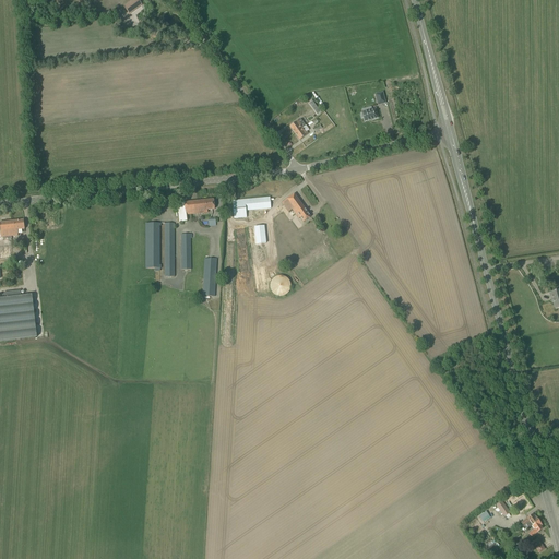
[(142,6),(138,0),(132,0),(123,7),(129,14),(142,6)]
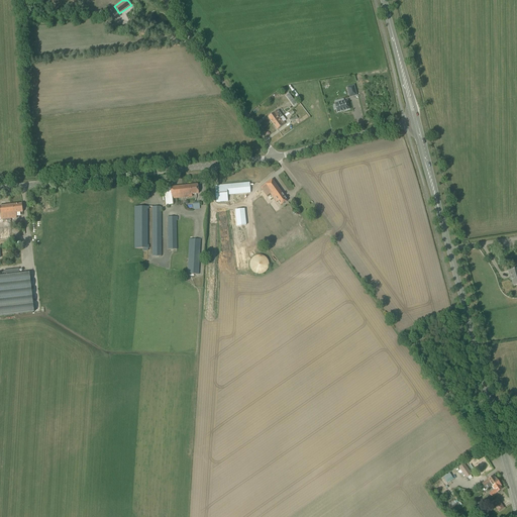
[(353,86),(347,87),(349,97),(356,95),(353,86)]
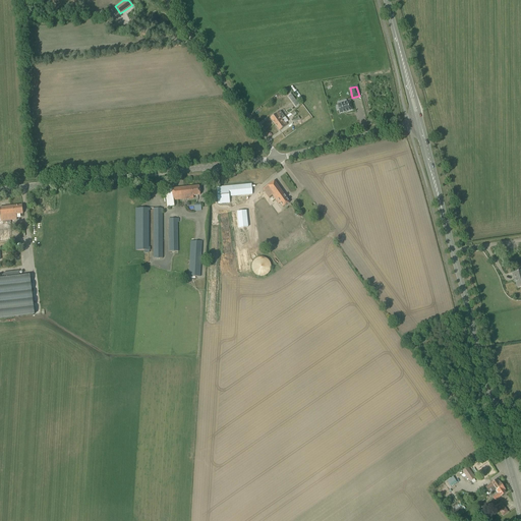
[(338,105),(338,106),(336,106),(337,110),(339,110),(340,113),(352,110),(350,102),(346,103),(346,100),(342,101),(342,104),(338,105)]
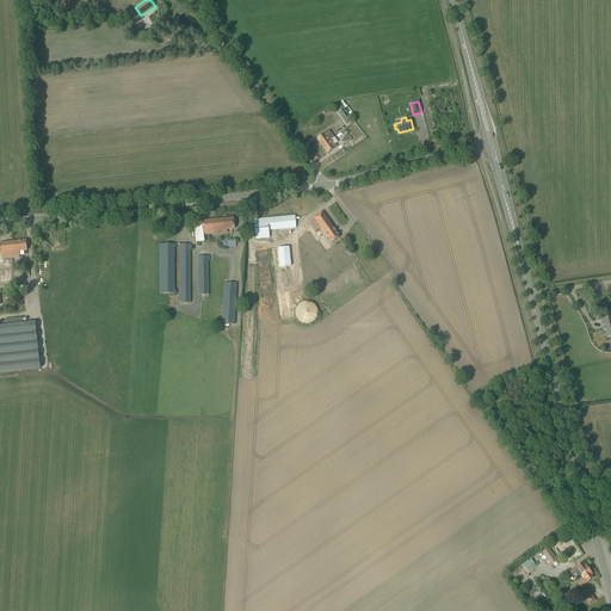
[(331,141),(334,139),(328,131),(327,133),(326,131),(316,139),(322,147),(331,141)]
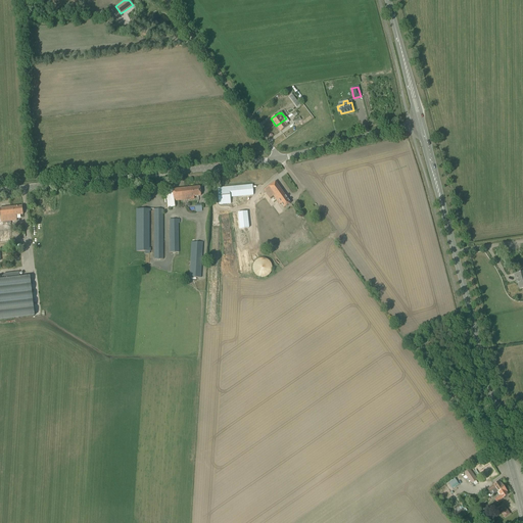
[(288,126),(287,124),(286,124),(283,121),(276,126),(281,132),(288,126)]
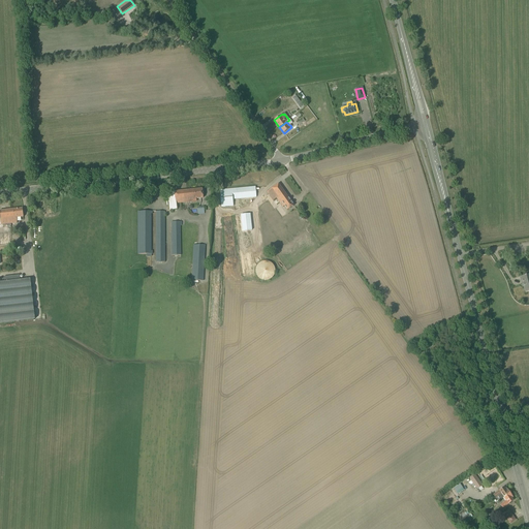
[(276,198),(283,207),(284,206),(287,210),(293,206),(278,184),(267,192),(273,200),(276,198)]
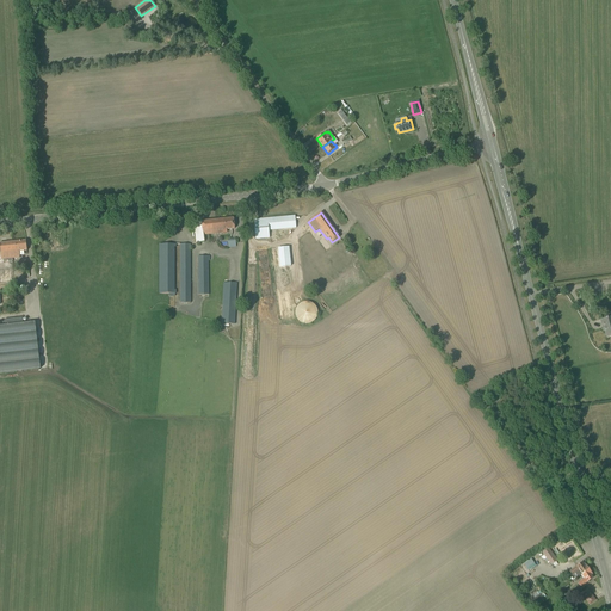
[(269,230),(296,228),(295,216),(254,220),(255,239),(270,238),(269,230)]
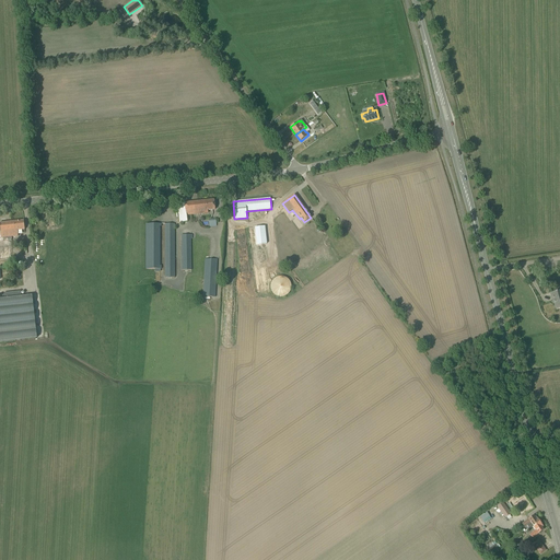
[(208,210),(216,210),(214,200),(178,203),(179,223),(187,222),(187,216),(208,213),(208,210)]
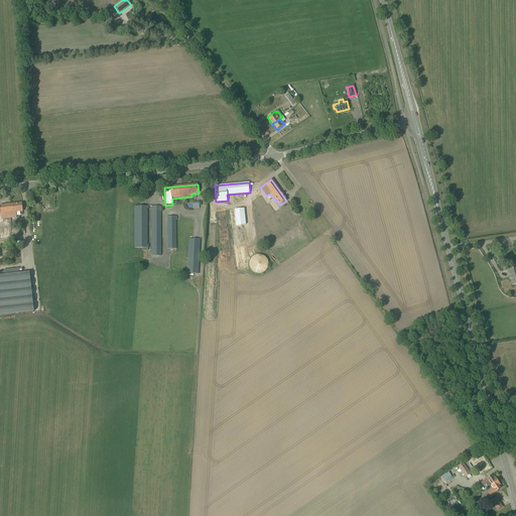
[(263,191),(249,201),(255,212),(269,203),(263,191)]
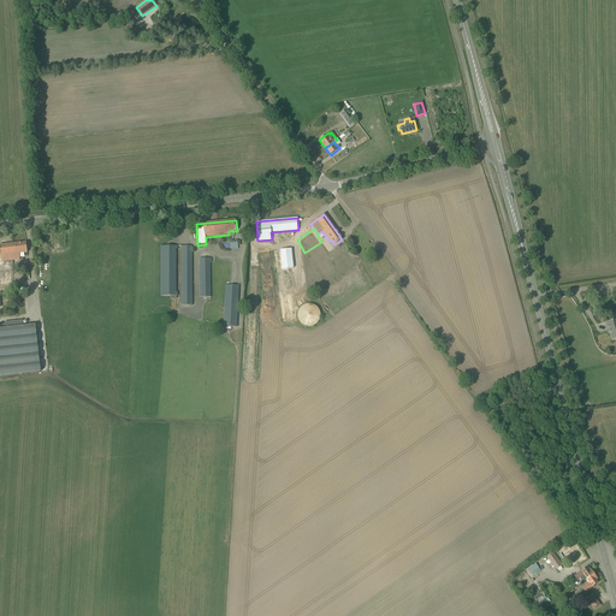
[(0,261),(12,260),(19,260),(19,254),(28,253),(27,243),(0,244),(0,307),(1,307),(0,297),(0,261)]
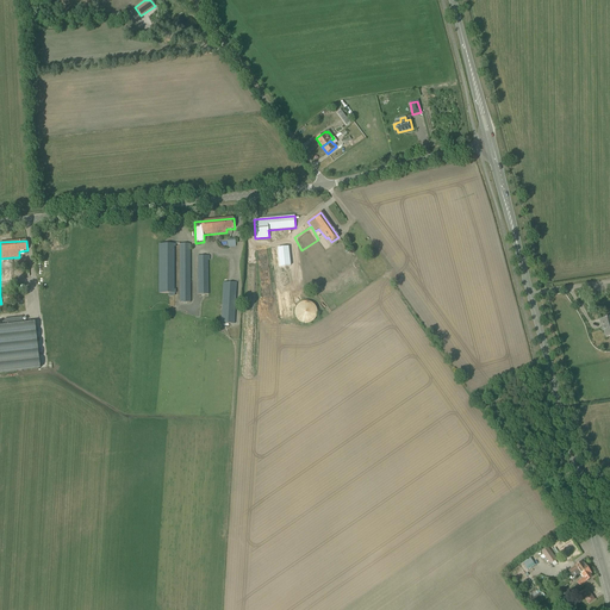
[(316,285),(355,260),(348,249),(338,255),(336,253),(334,254),(327,243),(302,259),(309,271),(322,262),(324,267),(302,281),(304,286),(313,280),(316,285)]
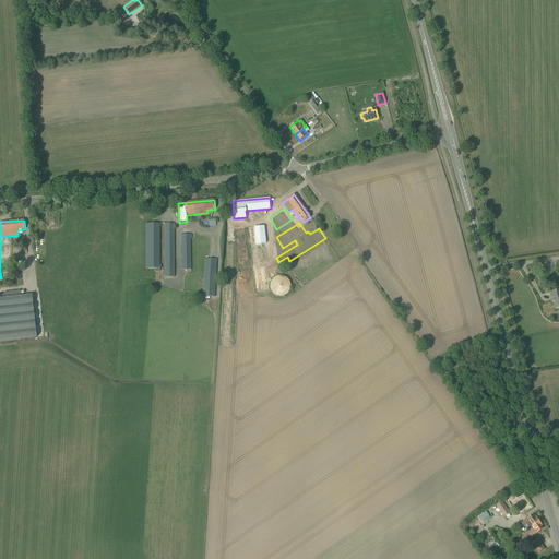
[(159,265),(159,226),(161,226),(161,224),(145,224),(145,269),(162,269),(162,265),(159,265)]
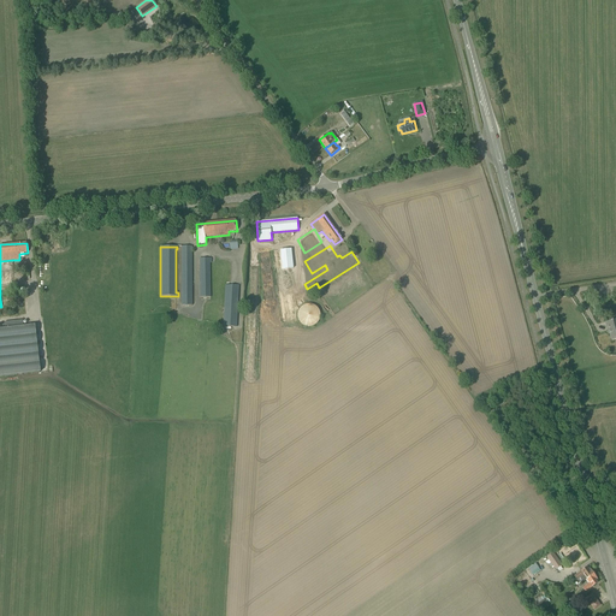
[(182,306),(191,306),(191,247),(182,247),(182,306)]
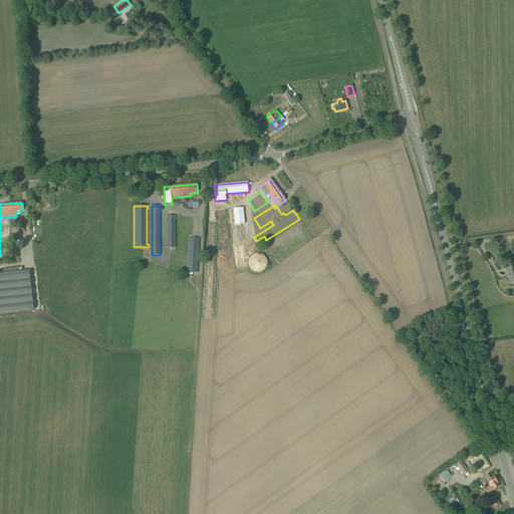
[(243,208),(229,209),(235,268),(240,267),(239,258),(244,257),(243,241),(246,241),(243,208)]
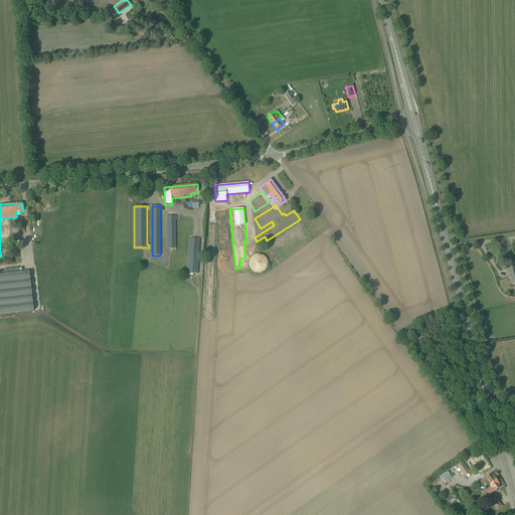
[(167,248),(176,248),(175,216),(167,216),(167,248)]
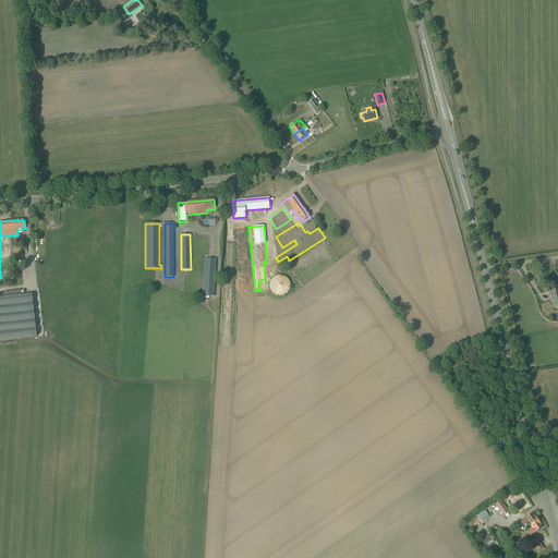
[(9,247),(0,247),(0,259),(11,258),(9,247)]
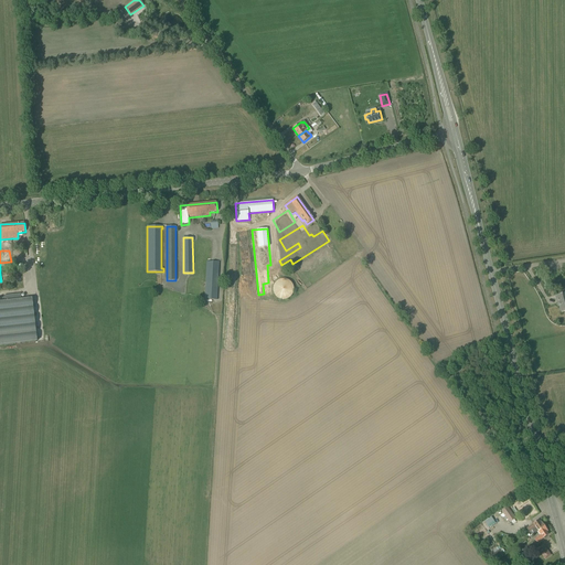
[(217,300),(220,263),(206,262),(204,299),(217,300)]
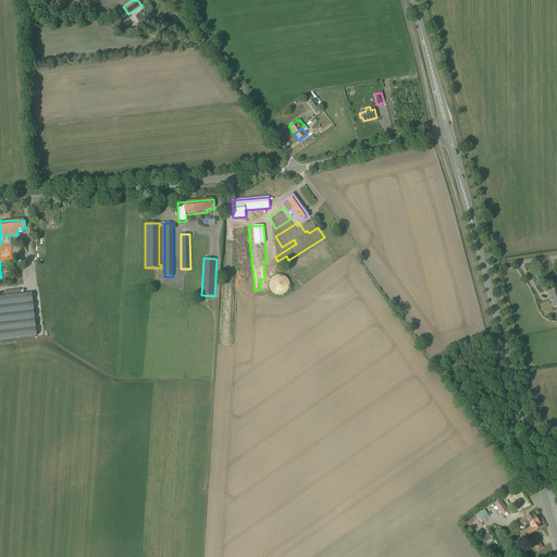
[(270,293),(288,295),(291,279),(272,275),(270,293)]
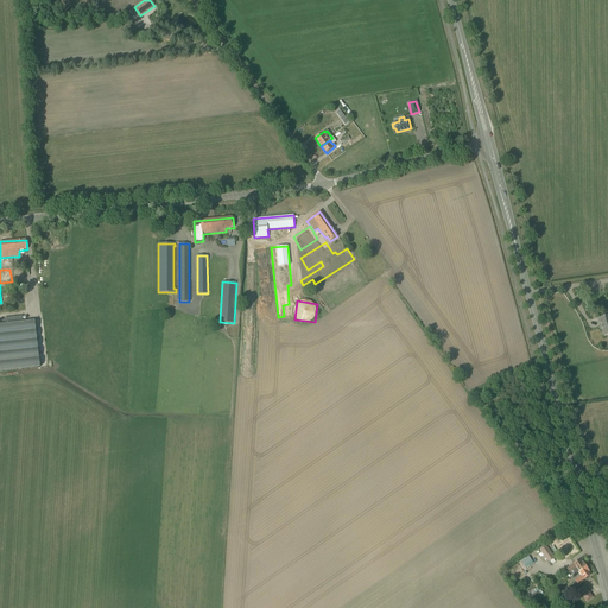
[(607,335),(607,315),(597,318),(600,328),(601,327),(603,336),(607,335)]
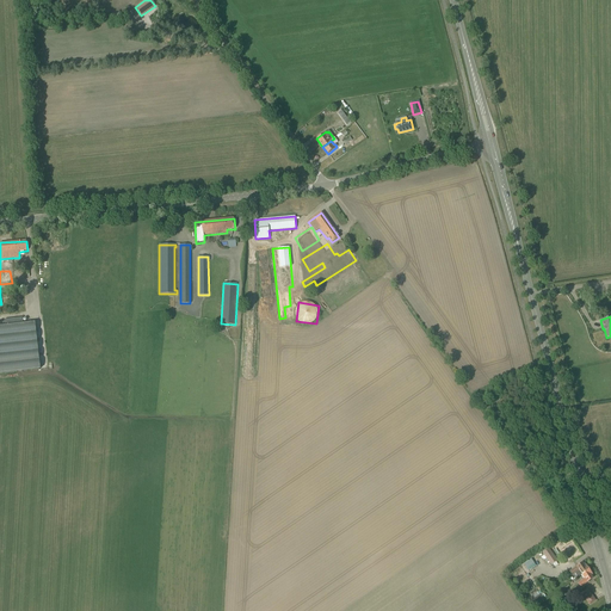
[(0,372),(39,369),(35,322),(23,323),(23,318),(4,320),(5,326),(0,326),(0,372)]
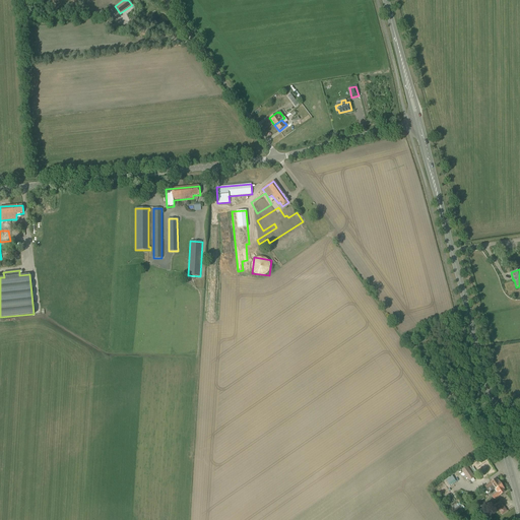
[(461,470),(469,481),(474,477),(467,466),(461,470)]
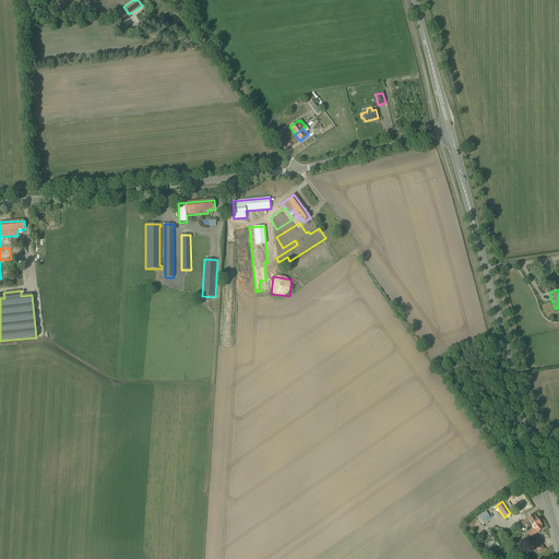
[(533,525),(538,521),(535,516),(534,518),(532,515),(521,523),(523,526),(525,524),(528,528),(533,525)]
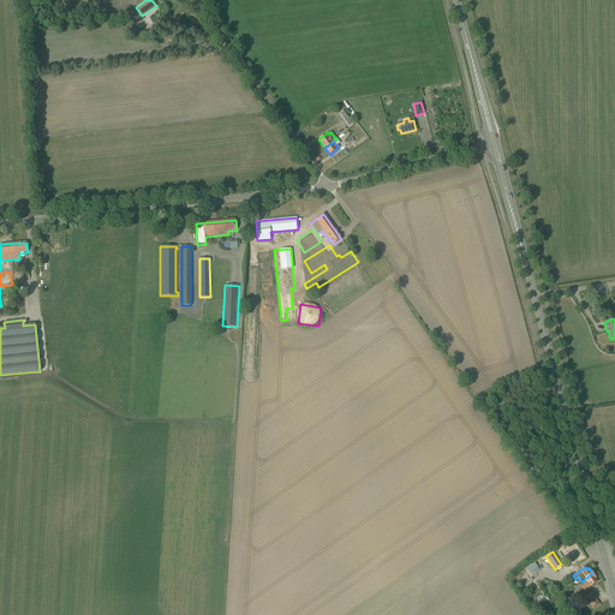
[(518,577),(521,583),(529,580),(525,571),(515,574),(515,577),(518,577)]
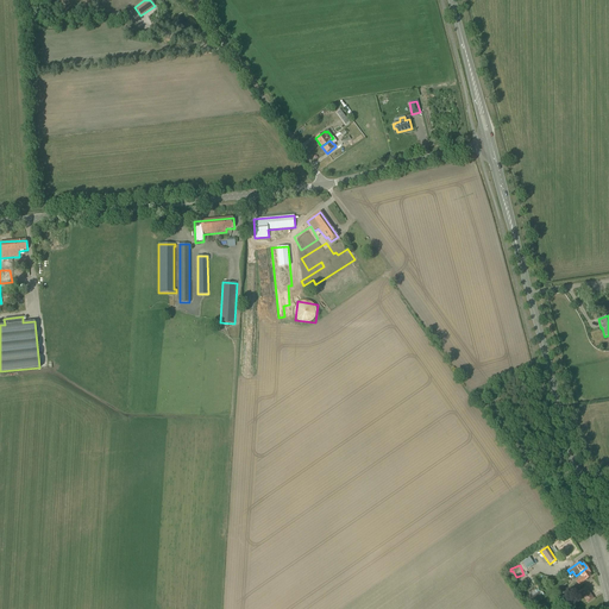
[(590,572),(586,567),(581,572),(583,576),(576,582),(578,585),(585,579),(591,576),(589,573),(590,572)]
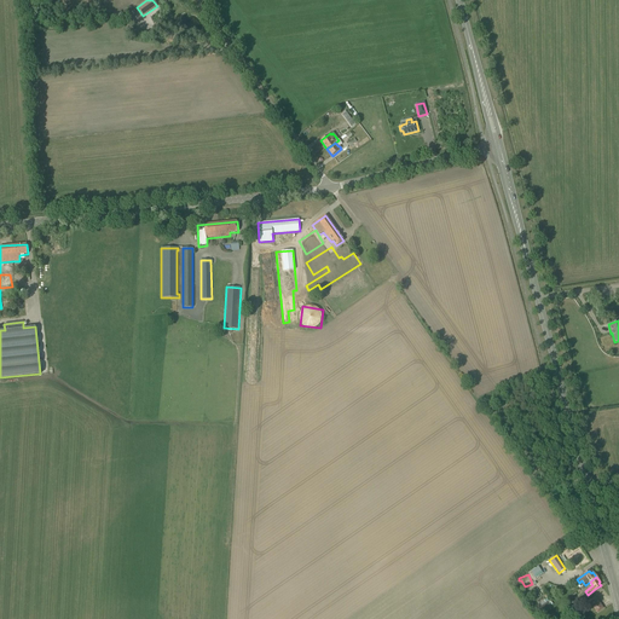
[(541,613),(550,607),(544,596),(534,602),(541,613)]
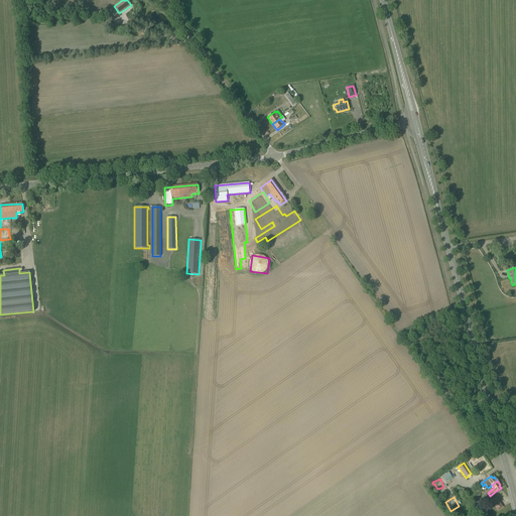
[(503,507),(496,498),(491,501),(498,511),(503,507)]
